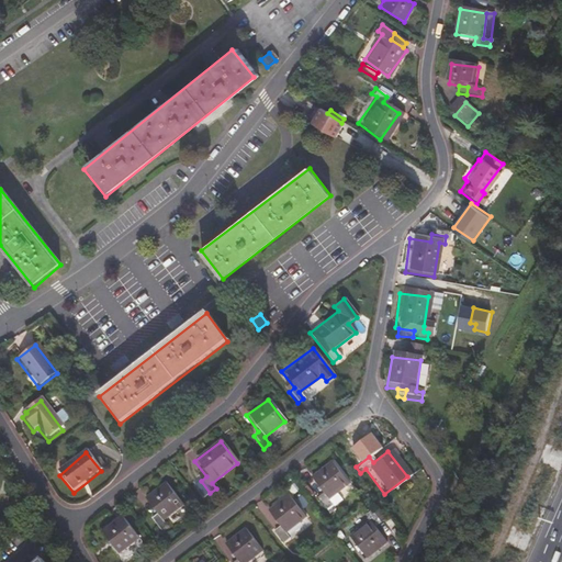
[(323,502),(344,485),(327,463),(306,480),(318,495),(313,499),(322,510),(327,507),(323,502)]
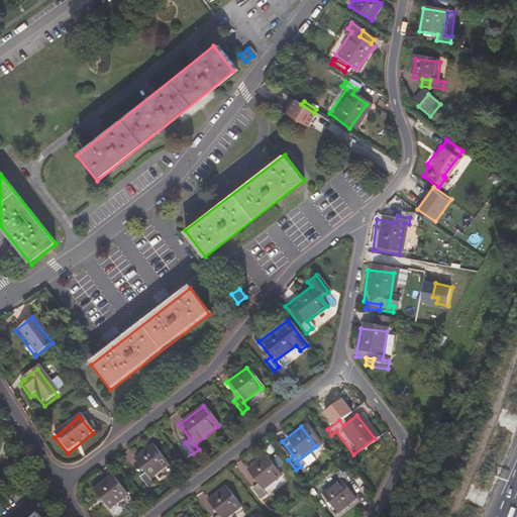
[(166,467),(150,446),(131,460),(142,475),(137,479),(145,490),(150,486),(146,481),(166,467)]
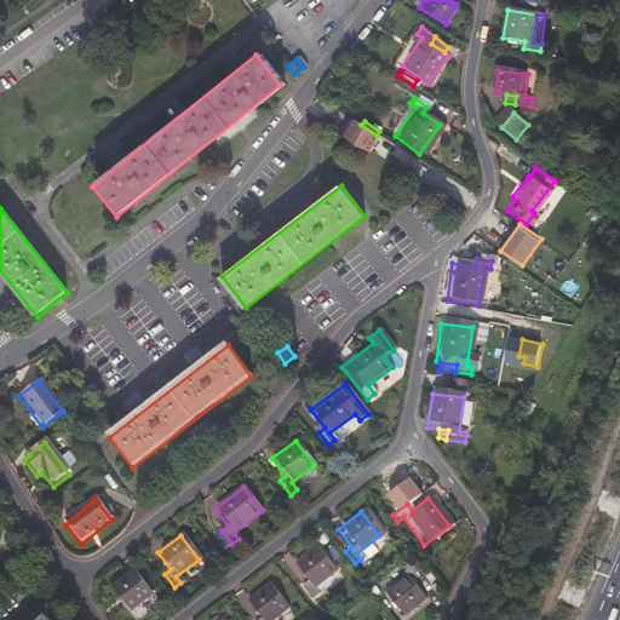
[(333,572),(315,546),(292,563),(304,581),(298,586),(308,600),(315,593),(310,589),(333,572)]
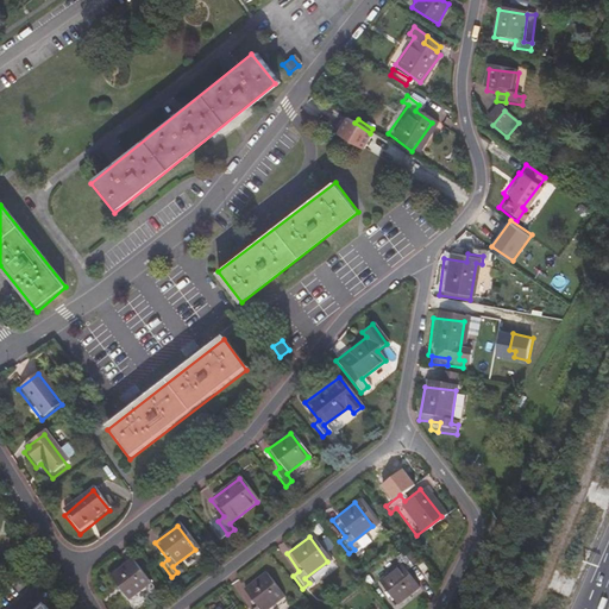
[(394,608),(396,608),(418,592),(405,576),(410,571),(401,558),(395,563),(399,569),(376,585),(394,608)]
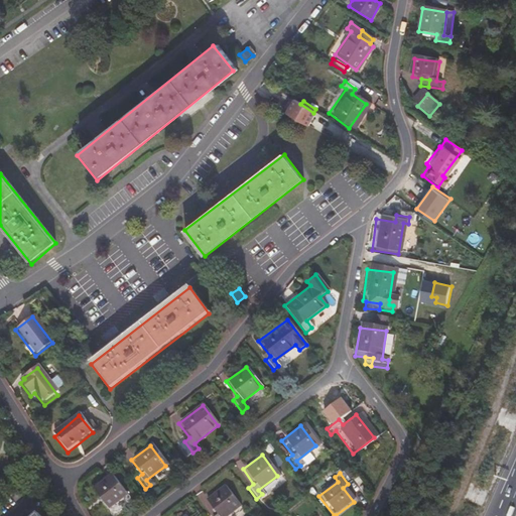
[(126,496),(110,476),(91,490),(106,510),(126,496)]
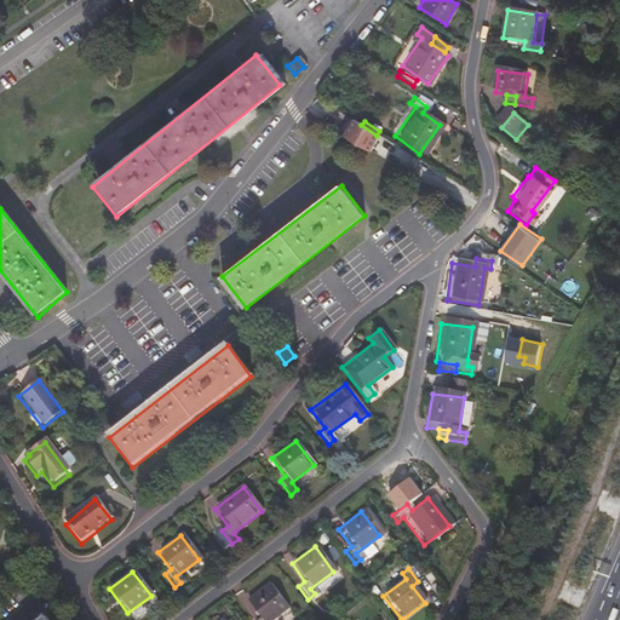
[(268,619),(285,607),(267,583),(244,600),(257,618),(253,619),(268,619)]
